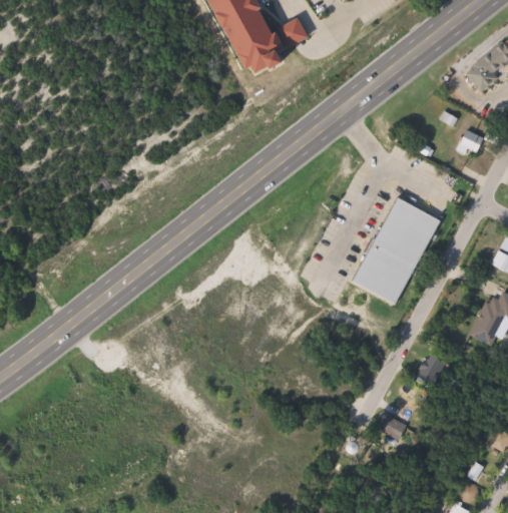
[(194,0),(241,83),(279,63),(274,53),(300,38),(290,21),(266,34),(246,0),(194,0)]
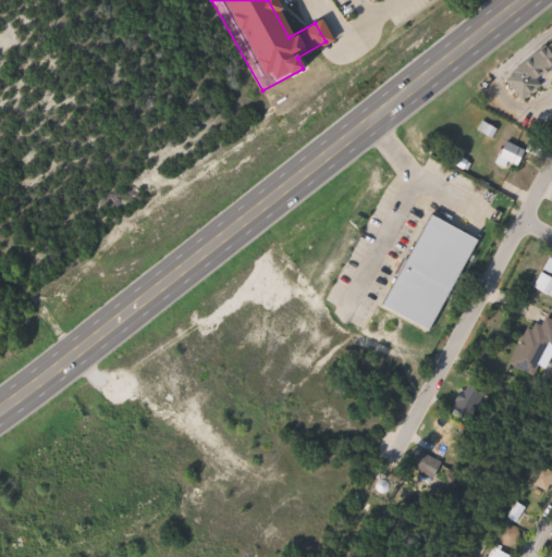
[(547,79),(520,124),(503,114),(529,70),(547,79)]
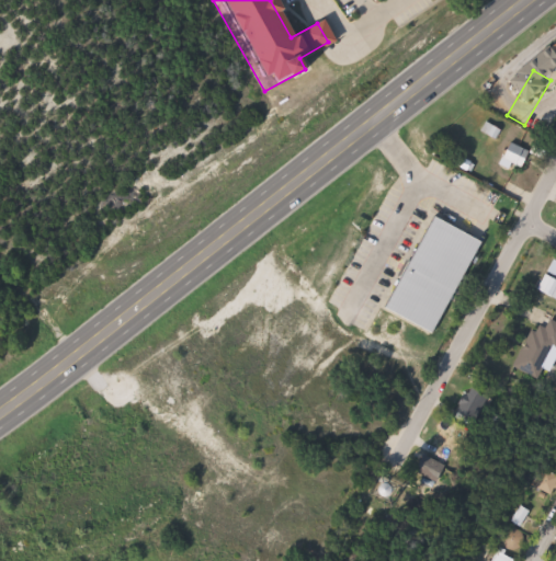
[(528,150),(522,168),(501,161),(507,144),(528,150)]
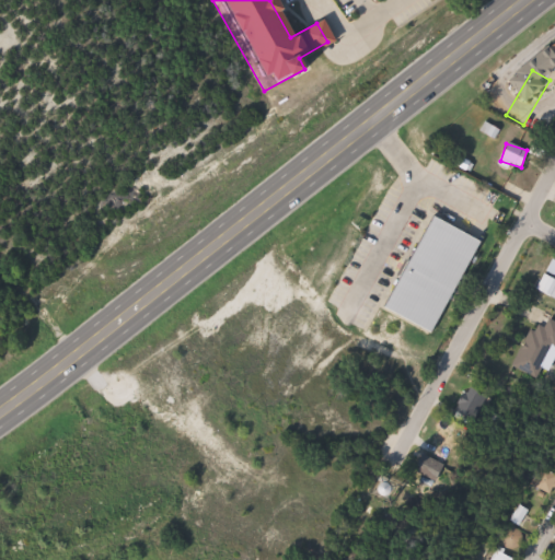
[(437,334),(384,310),(430,214),(482,240),(437,334)]
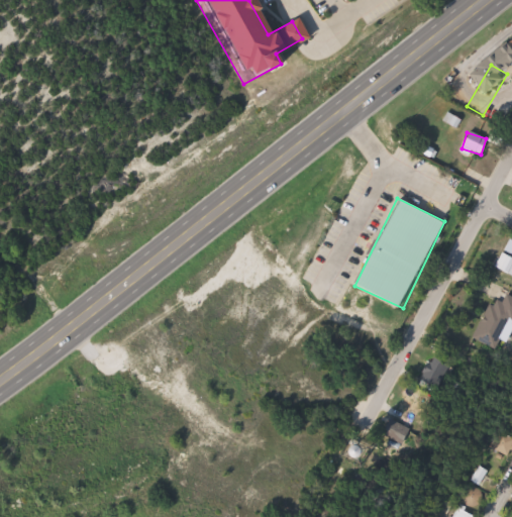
[(511,323),(501,350),(477,340),(483,326),(490,329),(504,295),(511,298),(511,323)]
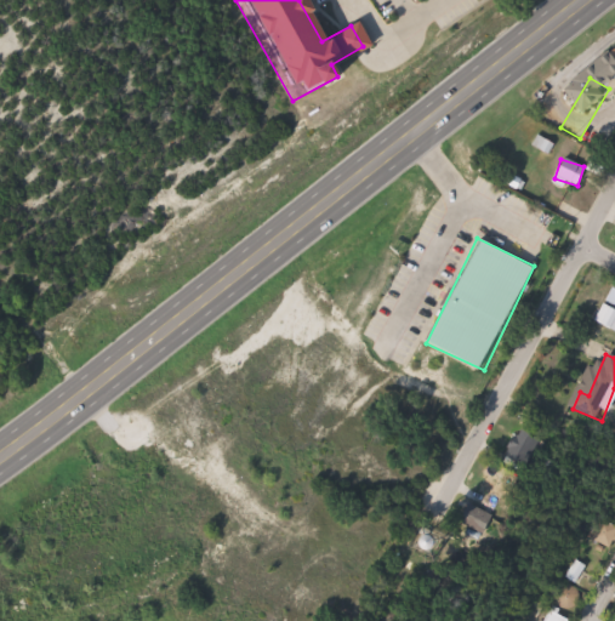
[(547,443),(530,468),(506,453),(523,427),(547,443)]
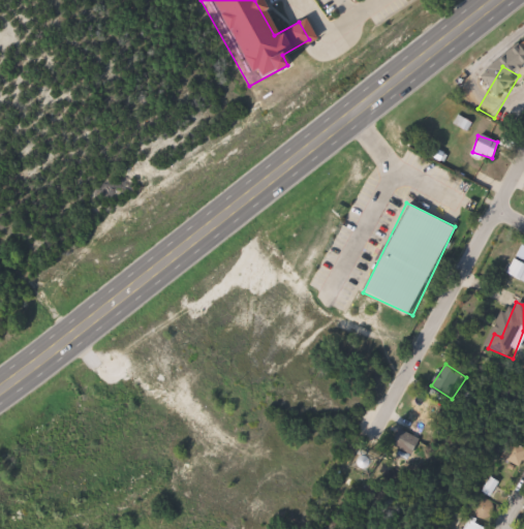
[(421,457),(393,445),(400,429),(428,440),(421,457)]
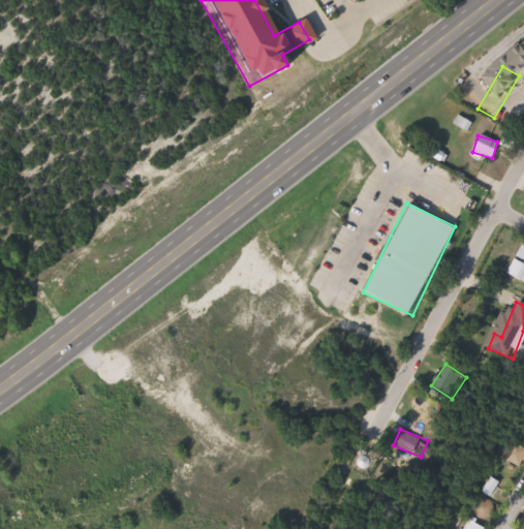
[(463,528),(468,520),(484,528),(463,528)]
